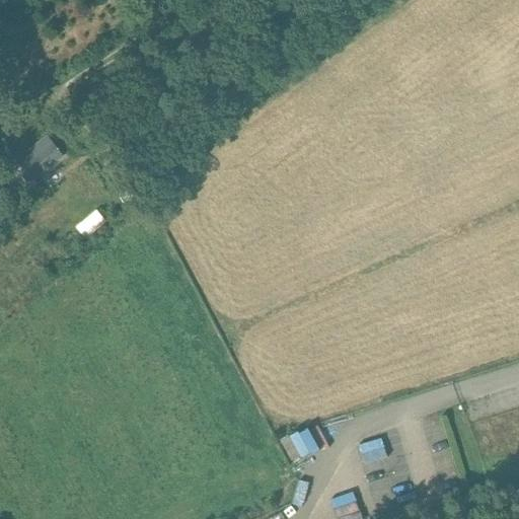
[(5,139),(19,156),(44,137),(28,119),(5,139)]
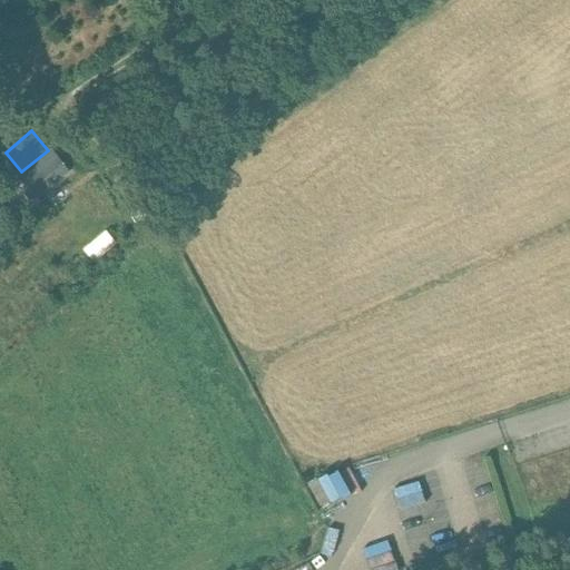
[(51,151),(20,176),(33,194),(36,197),(68,173),(65,169),(51,151)]
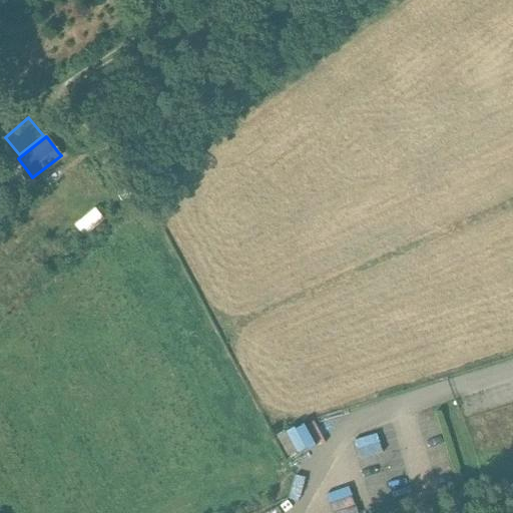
[(93,229),(84,218),(75,225),(84,236),(93,229)]
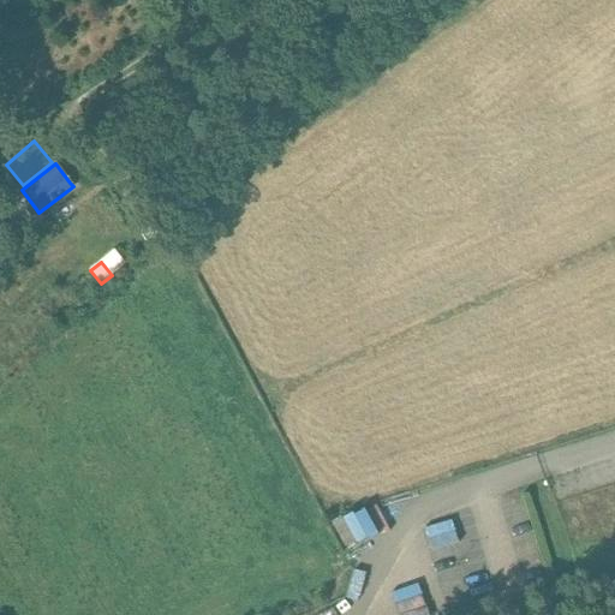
[(342,517),(347,536),(375,529),(369,509),(342,517)]
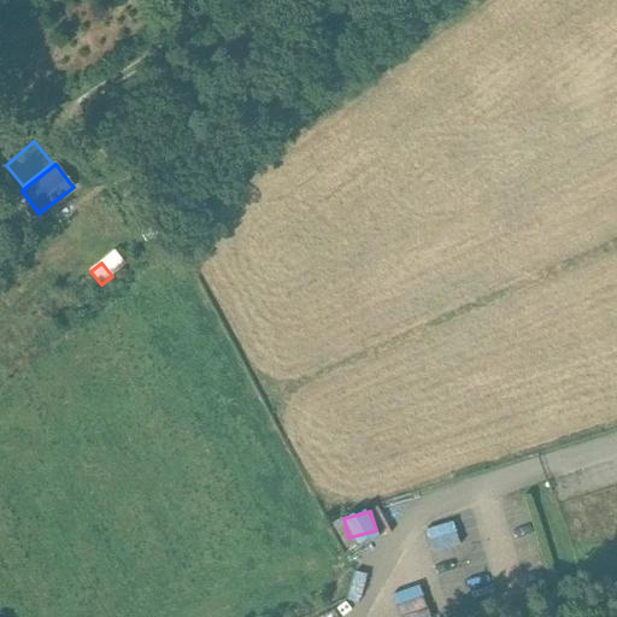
[(605,566),(588,573),(591,582),(609,576),(605,566)]
